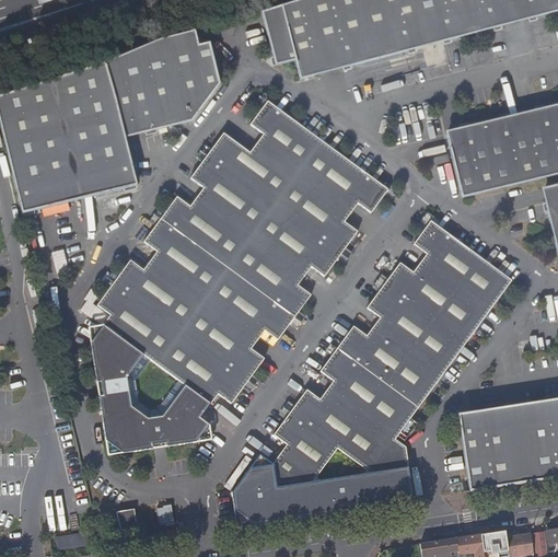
[(267,0),(263,1),(275,56),(295,51),(300,71),(316,67),(315,64),(343,57),(344,61),(417,44),(416,39),(444,33),(445,37),(504,23),(503,20),(531,13),(532,16),(557,10),(557,0),(267,0)]
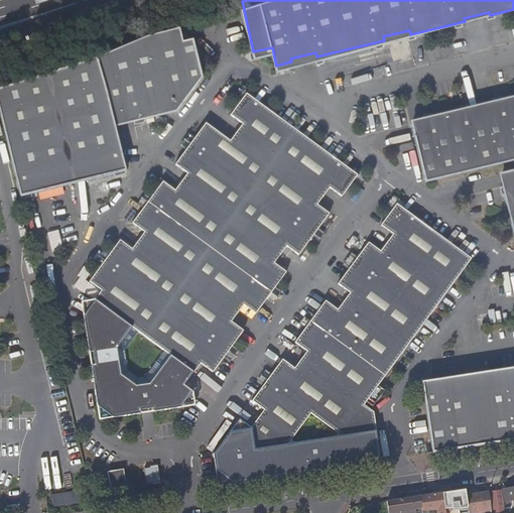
[(48,71),(0,84),(0,105),(21,193),(63,182),(62,178),(88,172),(89,176),(128,166),(116,117),(135,113),(136,118),(180,107),(205,72),(196,32),(185,35),(181,20),(152,27),(101,54),(48,71)]
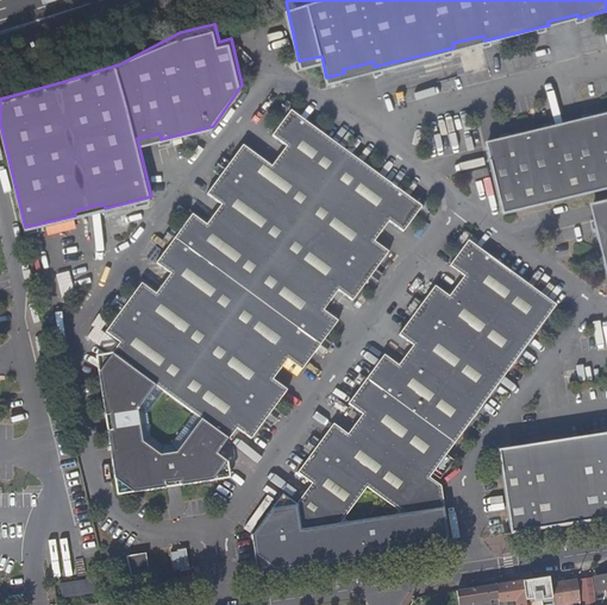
[(275,111),(283,117),(289,108),(294,112),(299,107),(286,96),(275,111)]
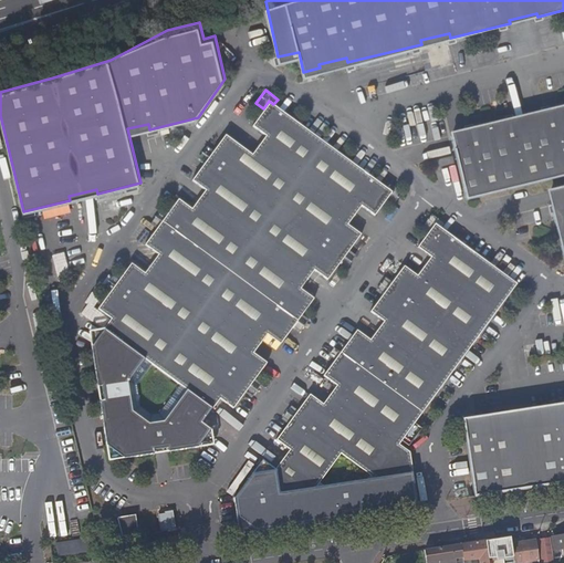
[(119,279),(111,291),(100,306),(113,318),(106,326),(93,345),(100,385),(105,384),(106,397),(102,398),(108,445),(126,456),(156,451),(156,447),(169,445),(170,449),(200,445),(211,427),(202,420),(212,406),(213,407),(220,396),(233,406),(246,388),(254,376),(267,360),(254,351),(267,332),(280,341),(291,325),(301,312),(313,295),(301,285),(313,268),(326,277),(338,261),(348,248),(359,231),(346,221),(359,202),(374,212),(385,196),(389,189),(385,185),(273,104),(269,101),(263,108),(251,124),(265,135),(252,154),(225,135),(213,150),(204,164),(192,179),(205,188),(191,206),(179,197),(167,215),(157,228),(146,243),(158,253),(145,271),(132,262),(119,279)]
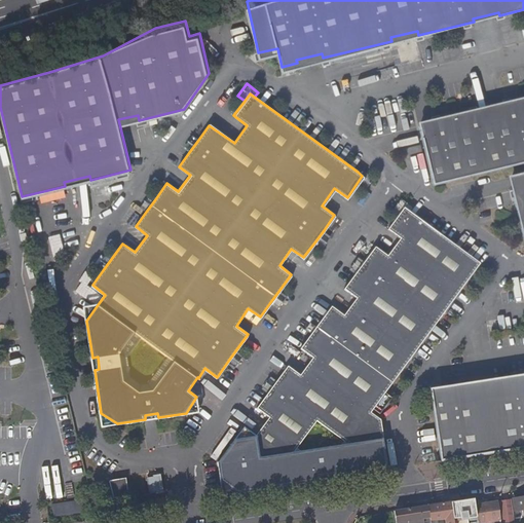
[(429,124),(415,127),(428,184),(523,160),(523,99),(507,103),(508,106),(483,112),(482,108),(428,121),(429,124)]
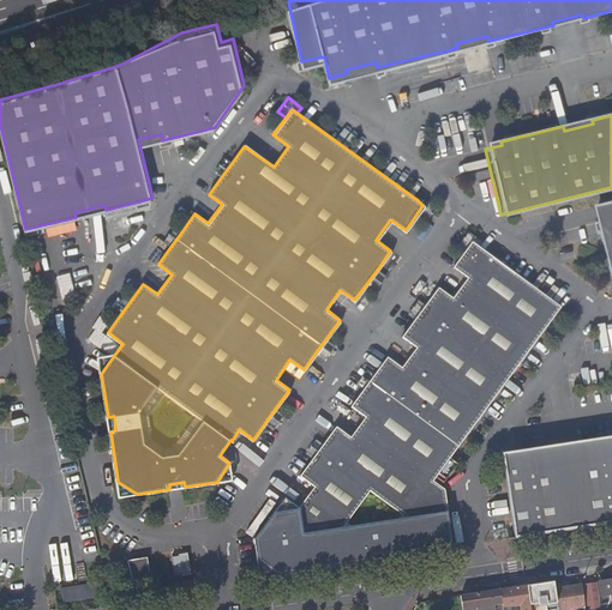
[(215,173),(221,177),(232,163),(226,158),(215,173)]
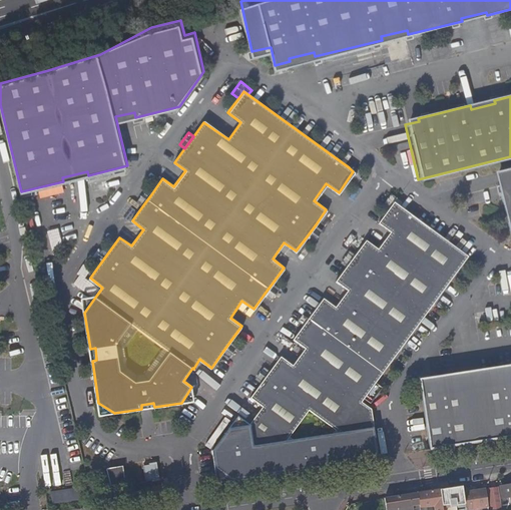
[(352,162),(349,167),(353,171),(349,177),(355,182),(363,170),(352,162)]
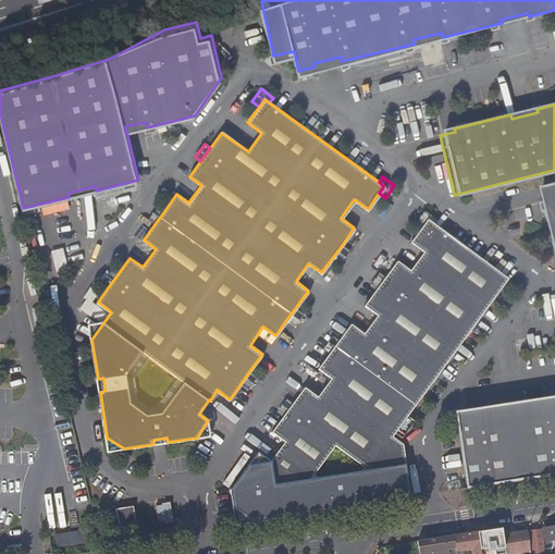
[(549,199),(545,200),(554,242),(554,182),(545,185),(549,199)]
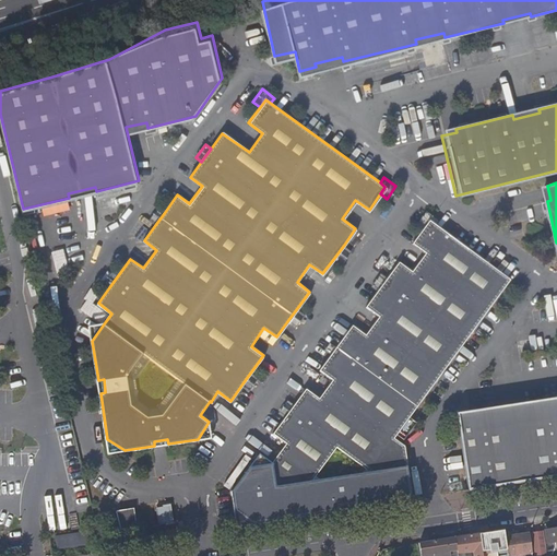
[(150,220),(155,225),(165,212),(158,208),(150,220)]
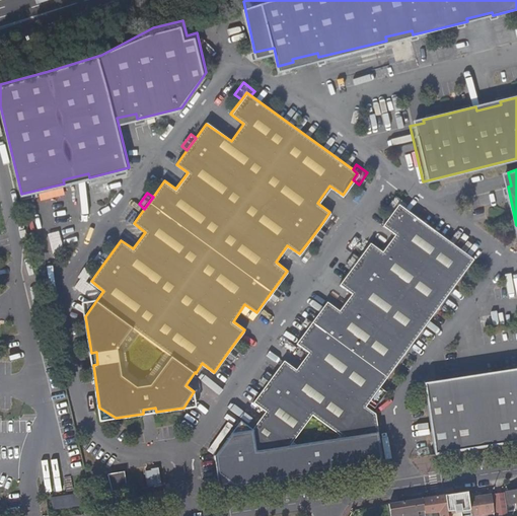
[(397,202),(402,205),(407,201),(396,194),(387,205),(393,208),(397,202)]
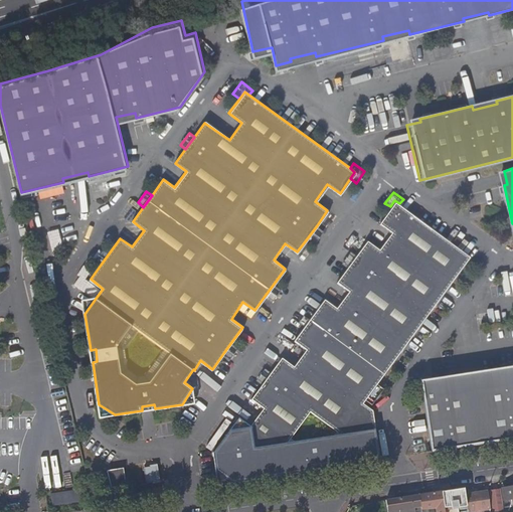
[(250,423),(231,428),(214,451),(217,468),(234,481),(315,468),(314,464),(327,462),(327,466),(381,458),(376,427),(377,427),(373,405),(364,400),(471,254),(399,203),(394,200),(390,206),(379,221),(391,230),(378,247),(366,238),(356,253),(347,266),(337,280),(349,288),(337,306),(325,297),(314,312),(305,325),(295,339),(306,347),(294,364),(282,356),(272,371),(264,382),(252,397),(264,405),(250,423)]
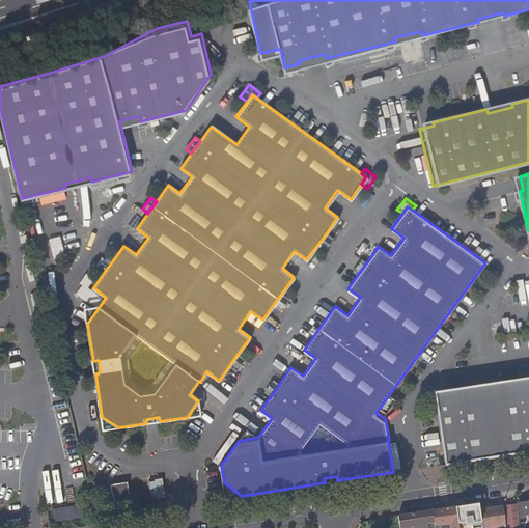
[(332,237),(327,232),(317,245),(323,249),(332,237)]
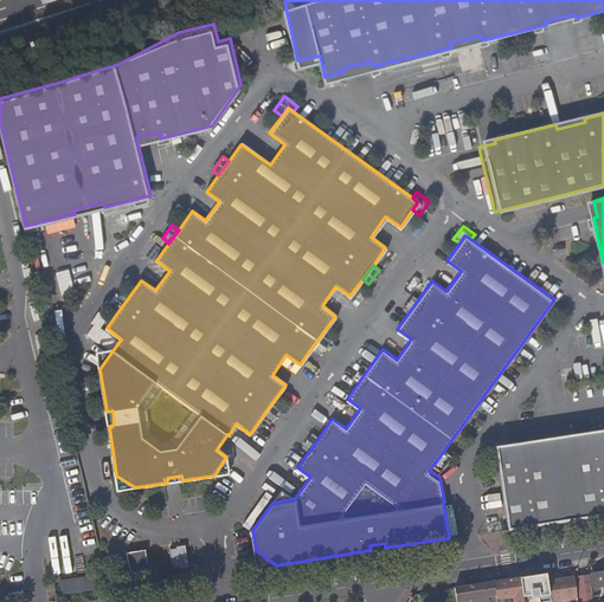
[(113,306),(119,311),(128,298),(122,293),(113,306)]
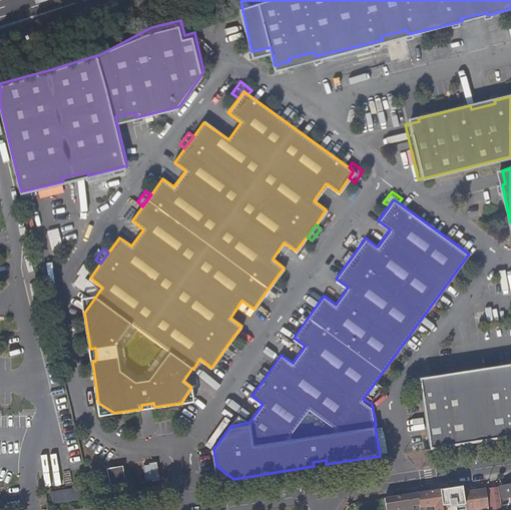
[(340,262),(346,265),(355,252),(350,248),(340,262)]
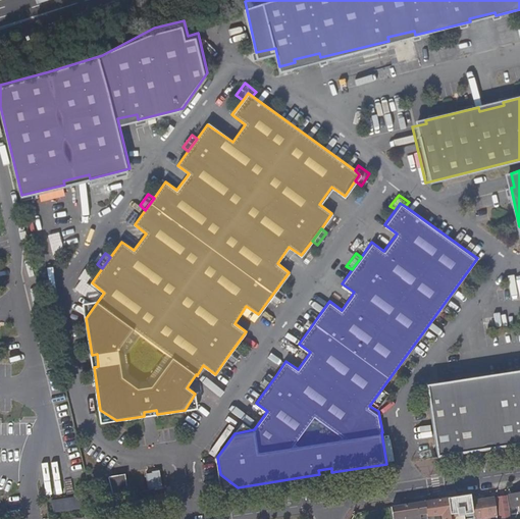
[(284,292),(277,288),(268,300),(275,305),(284,292)]
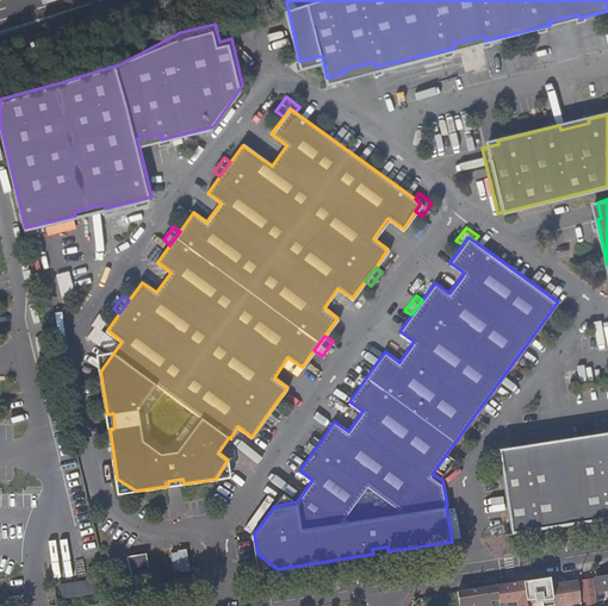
[(98,355),(100,372),(115,351),(98,355)]
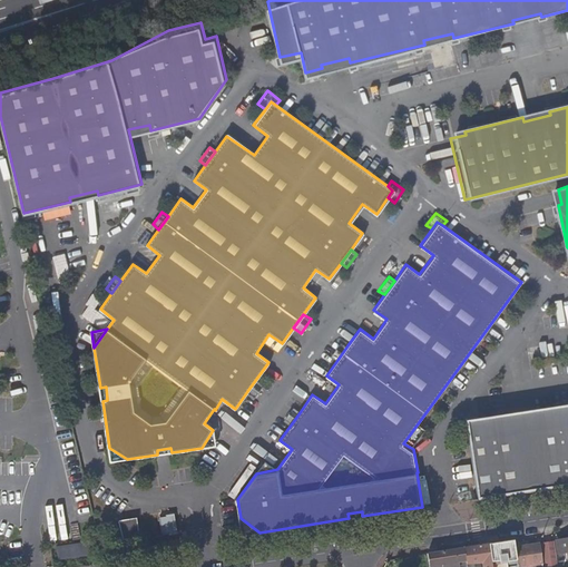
[(332,355),(338,360),(348,345),(342,341),(332,355)]
